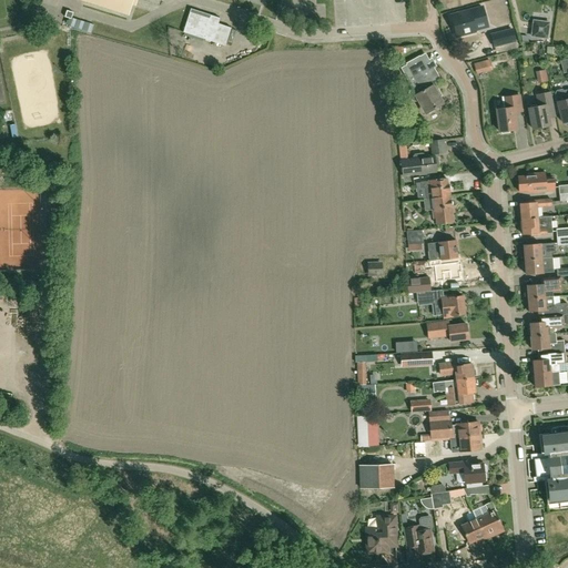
[(80,0),(129,16),(132,4),(135,6),(137,0),(80,0)]
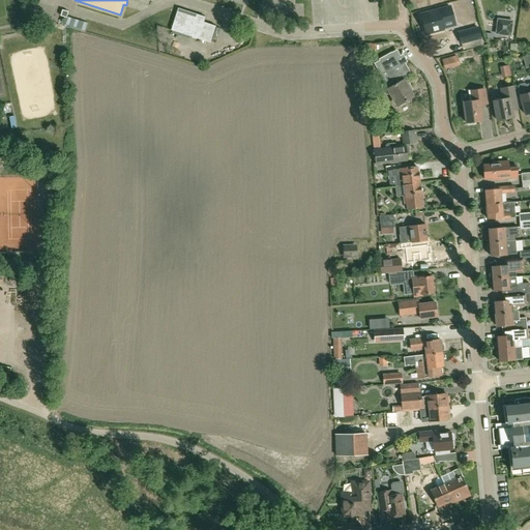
[(441,20),(452,17),(450,7),(421,15),(427,34),(443,29),(441,20)]
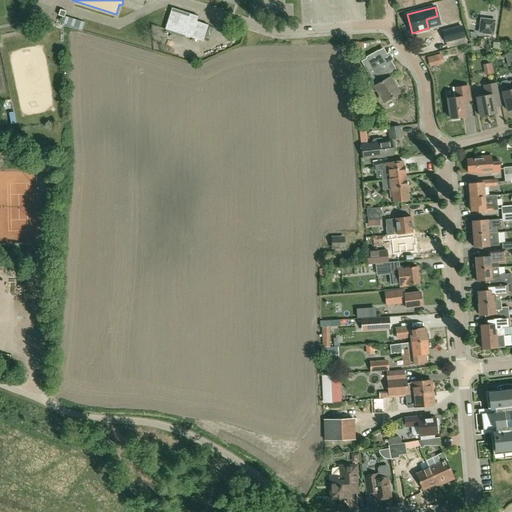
[(198,17),(189,14),(189,17),(171,11),(165,29),(203,42),(208,25),(196,22),(198,17)]
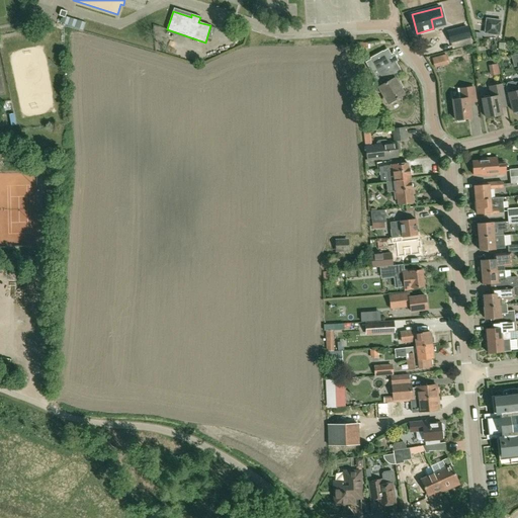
[(485,26),(484,33),(499,35),(501,20),(494,19),(493,23),(489,26),(485,26)]
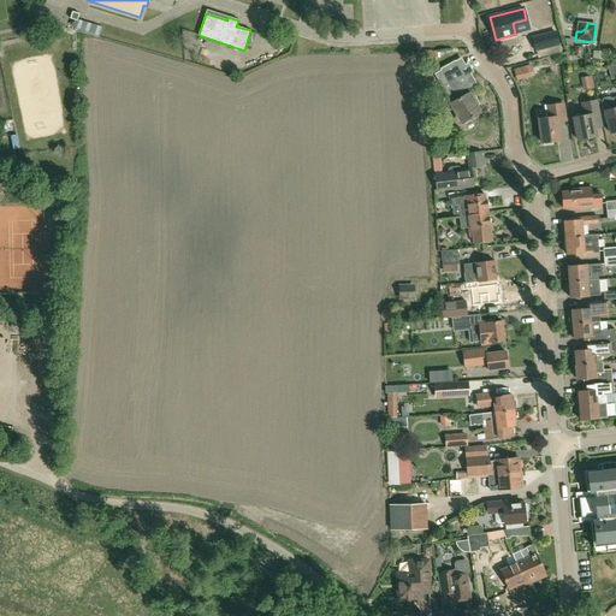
[(555,33),(532,39),(535,51),(558,45),(555,33)]
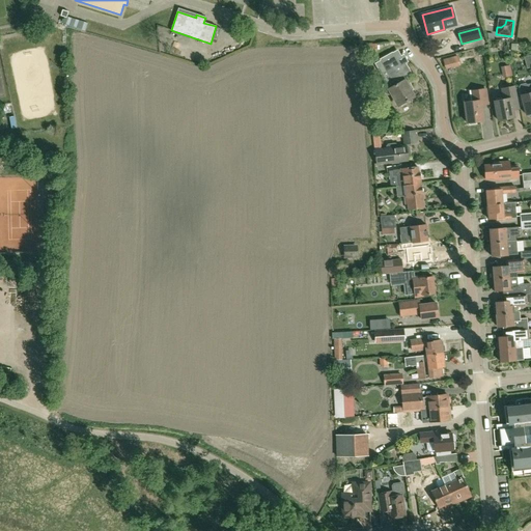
[(392,54),(380,60),(391,80),(385,83),(384,83),(384,84),(383,84),(383,85),(383,86),(382,86),(382,87),(382,88),(382,89),(382,90),(382,91),(383,91),(383,92),(384,92),(384,93),(385,94),(386,94),(387,94),(387,95),(388,95),(389,95),(390,95),(396,107),(398,106),(413,98),(410,91),(413,90),(404,76),(410,73),(406,64),(400,67),(392,54)]
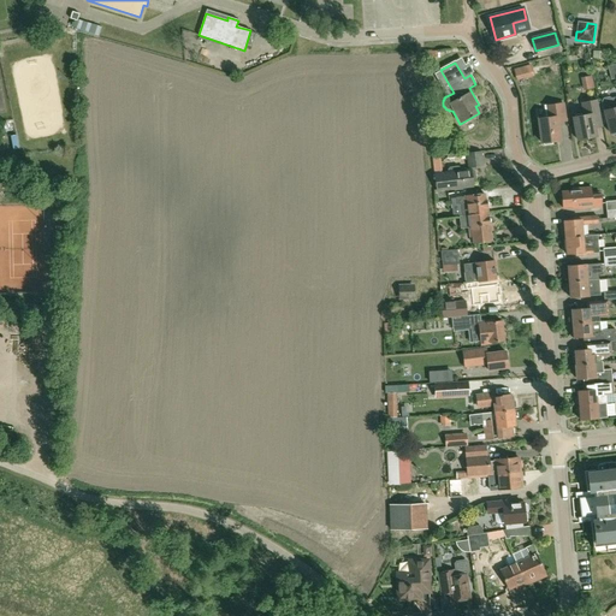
[(531,65),(514,70),(516,81),(534,76),(531,65)]
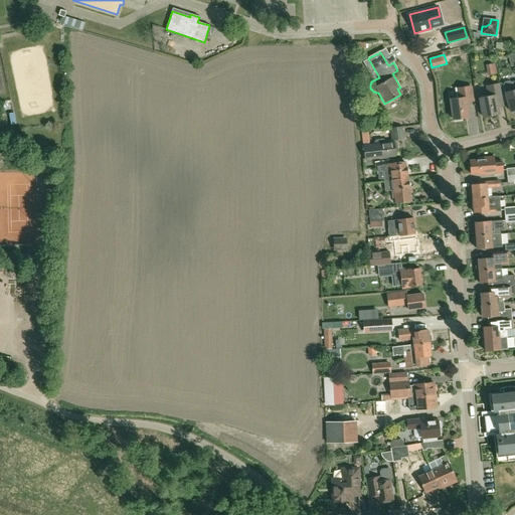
[(486,63),(488,73),(495,72),(494,62),(486,63)]
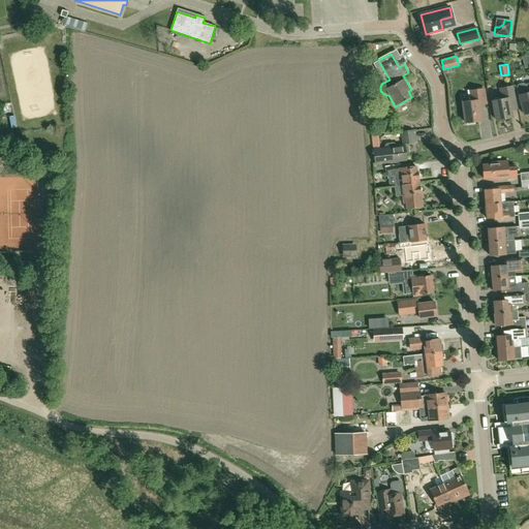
[(528,83),(525,84),(523,83),(519,84),(517,86),(524,114),(528,112),(528,83)]
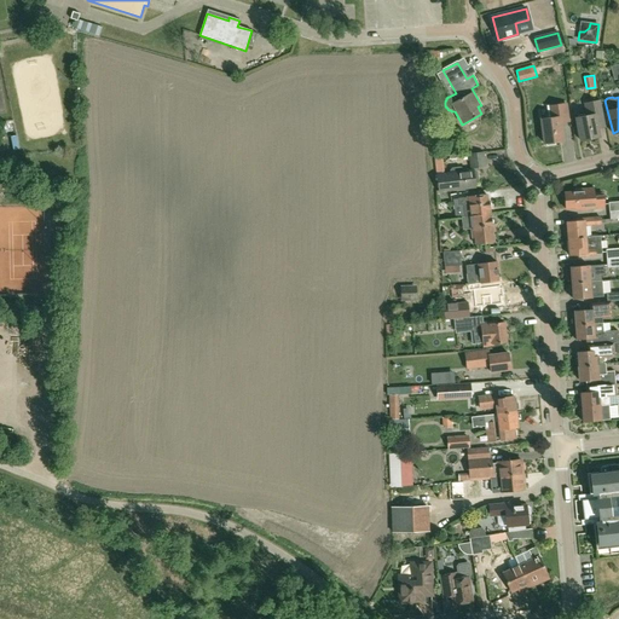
[(584,103),(586,116),(577,117),(580,140),(600,137),(597,128),(605,126),(600,100),(584,103)]
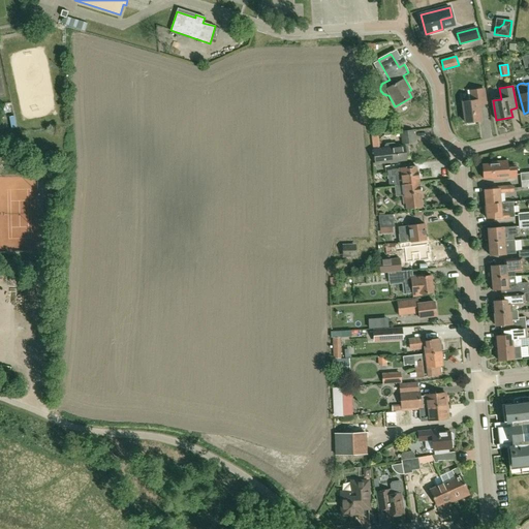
[(474,123),(474,121),(480,121),(478,104),(486,103),(484,89),(468,91),(469,101),(463,102),(465,122),(467,122),(467,124),(474,123)]
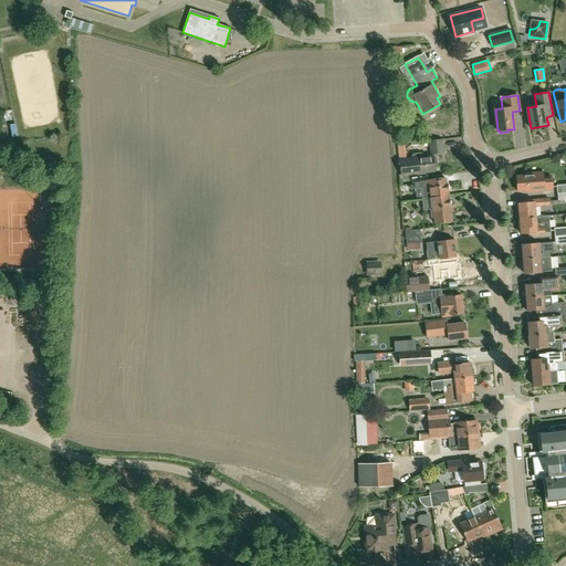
[(431,154),(443,153),(441,139),(429,142),(431,154)]
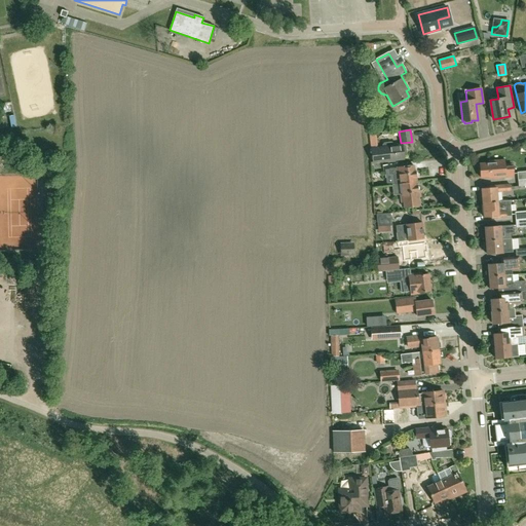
[(376,144),(376,133),(368,133),(369,144),(376,144)]
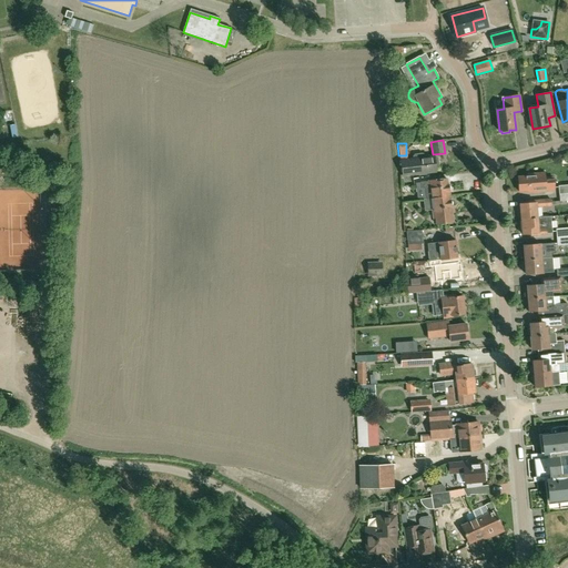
[(434,158),(425,158),(425,155),(423,154),(415,155),(414,156),(414,160),(402,161),(403,175),(436,172),(435,168),(437,168),(438,165),(438,159),(436,158),(434,158)]
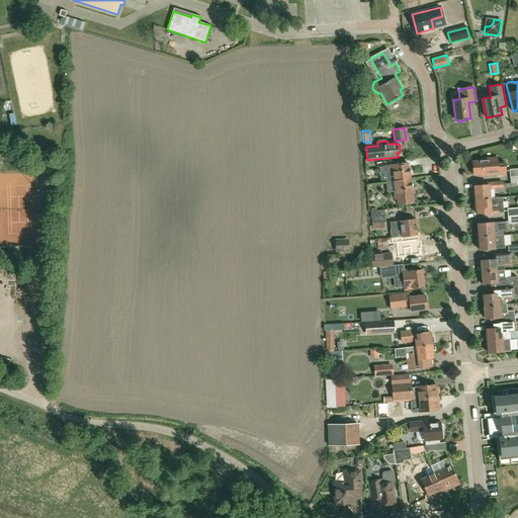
[(482,177),(506,175),(505,161),(497,162),(497,158),(472,160),(473,175),(482,174),(482,177)]
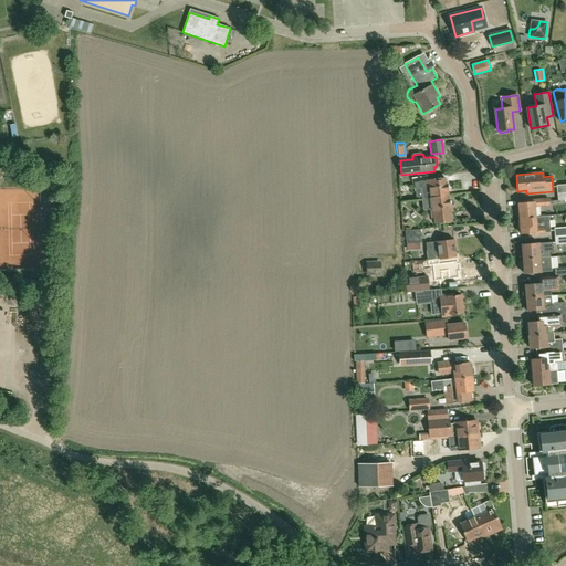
[(447,186),(447,185),(446,185),(444,179),(419,182),(420,189),(423,188),(425,198),(422,198),(422,199),(449,196),(448,191),(449,189),(449,187),(447,186)]
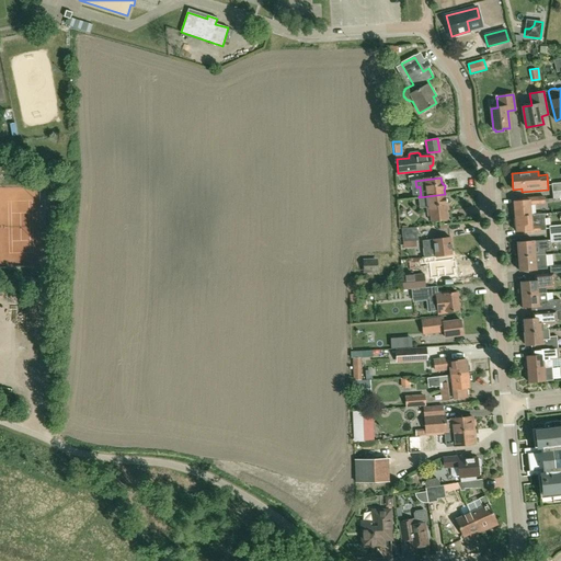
[(560,182),(551,184),(552,192),(560,191),(560,182)]
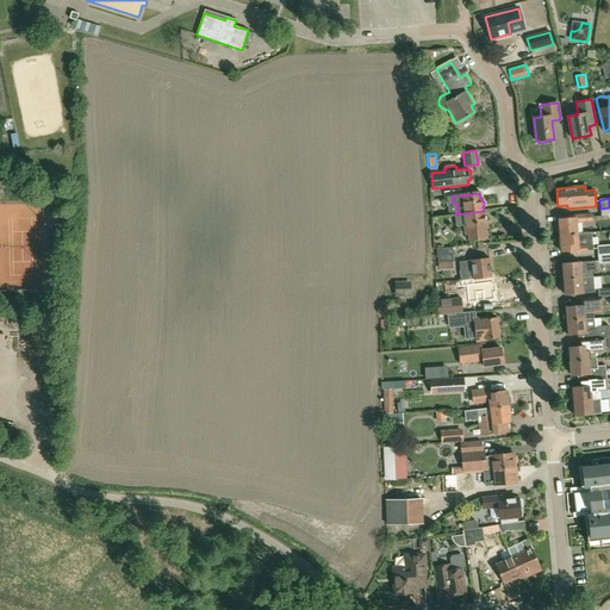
[(484,211),(455,215),(456,225),(467,224),(468,241),(486,238),(485,223),(486,221),(486,218),(484,217),(484,211)]
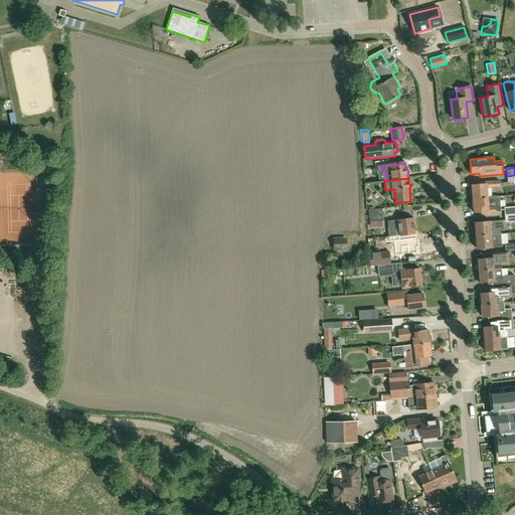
[(487,197),(487,187),(491,187),(500,186),(500,181),(479,182),(479,184),(472,185),(473,198),(487,197)]
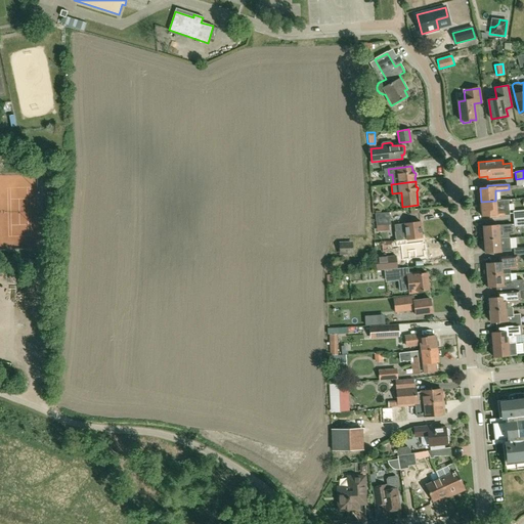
[(500,201),(495,201),(481,202),(483,217),(490,216),(490,217),(505,216),(505,215),(510,215),(508,200),(500,201)]
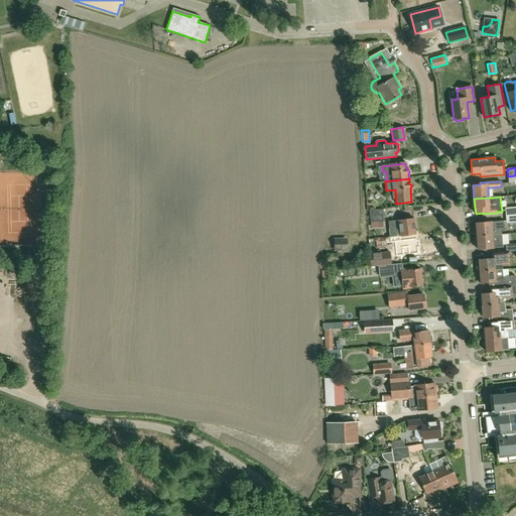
[(515,207),(505,208),(506,216),(515,214),(515,207)]
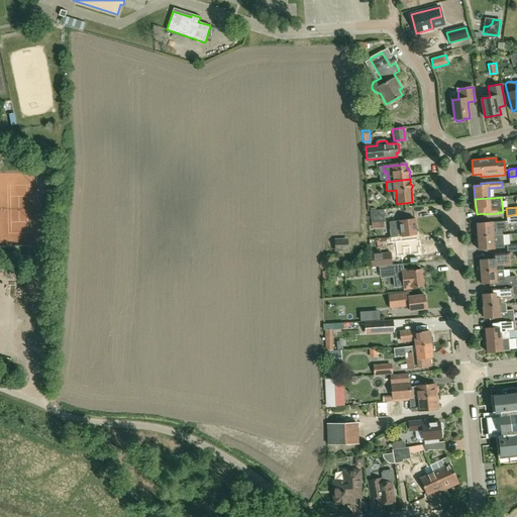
[(386,221),(384,209),(370,211),(372,222),(386,221)]
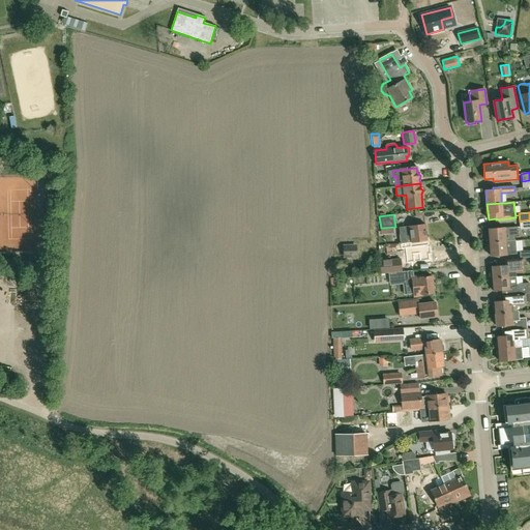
[(529,219),(520,222),(520,229),(529,228),(529,219)]
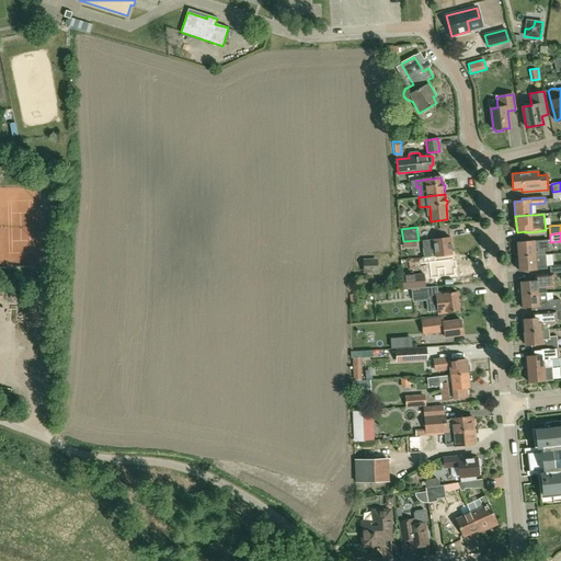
[(449,238),(422,241),(424,259),(434,258),(435,258),(451,255),(449,238)]
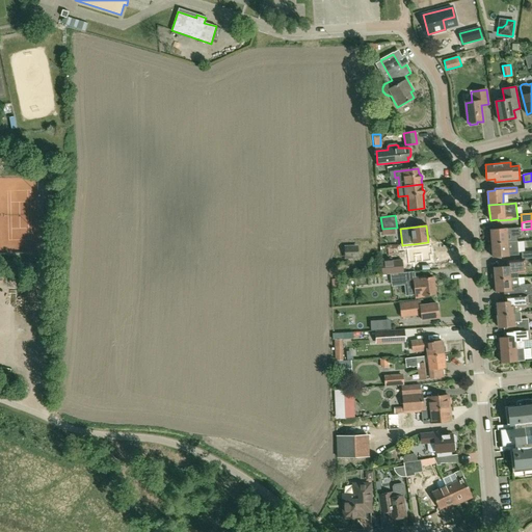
[(520,227),(506,228),(490,230),(491,243),(507,241),(517,240),(516,237),(520,237),(520,227)]
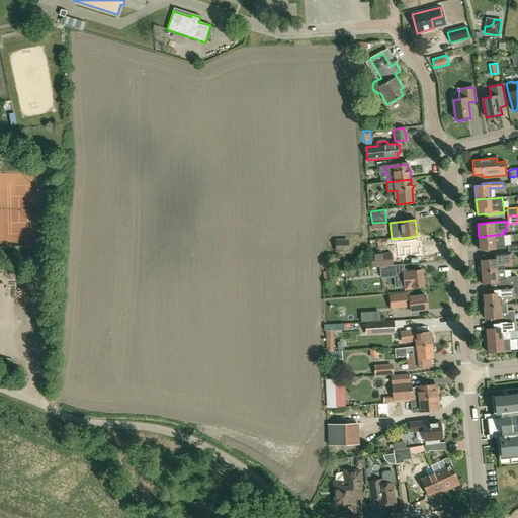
[(479,237),(479,238),(478,239),(477,239),(478,244),(478,245),(480,245),(480,250),(495,249),(495,248),(505,248),(504,234),(494,235),(479,237)]
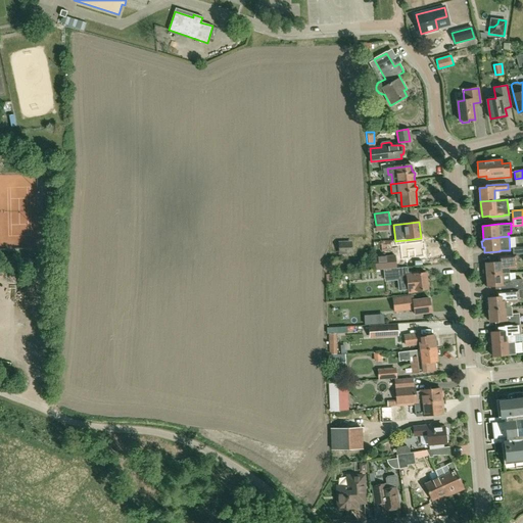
[(395,241),(395,246),(399,245),(401,259),(407,259),(424,257),(423,251),(425,251),(424,243),(422,243),(422,242),(406,244),(405,240),(395,241)]
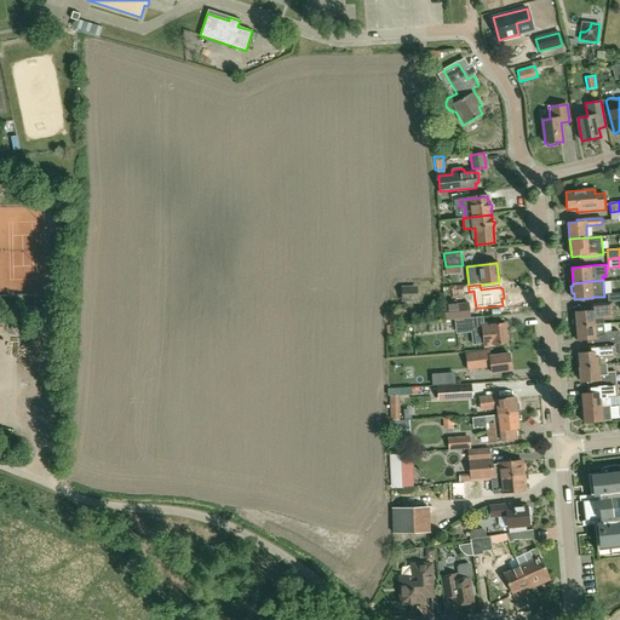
[(401,302),(418,302),(417,286),(401,287),(401,302)]
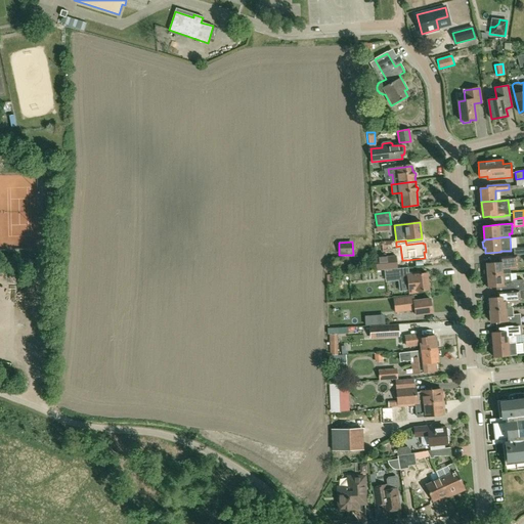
[(523,247),(513,249),(514,255),(523,254),(523,247)]
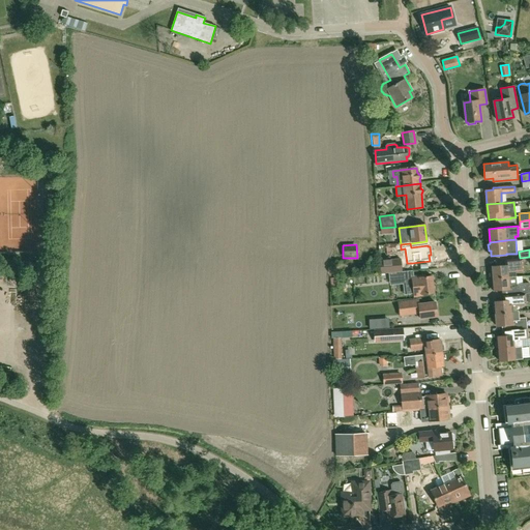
[(396,273),(402,272),(400,259),(379,262),(381,275),(396,273)]
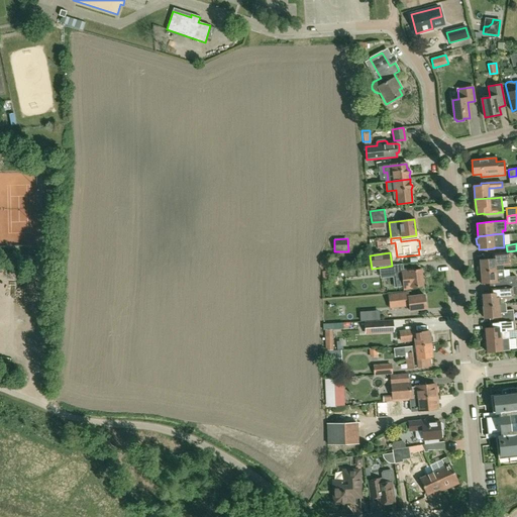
[(478,271),(480,272),(480,273),(496,272),(503,271),(502,263),(508,263),(508,252),(493,253),(493,260),(479,261),(480,266),(478,267),(478,271)]
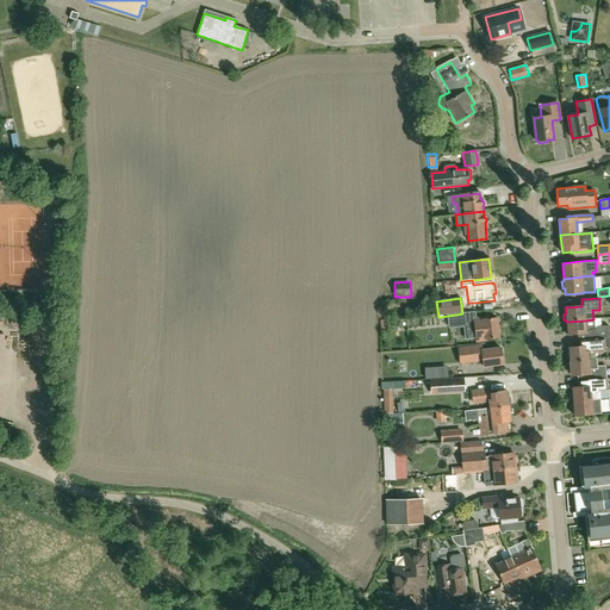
[(470,313),(462,313),(456,315),(458,323),(471,322),(470,313)]
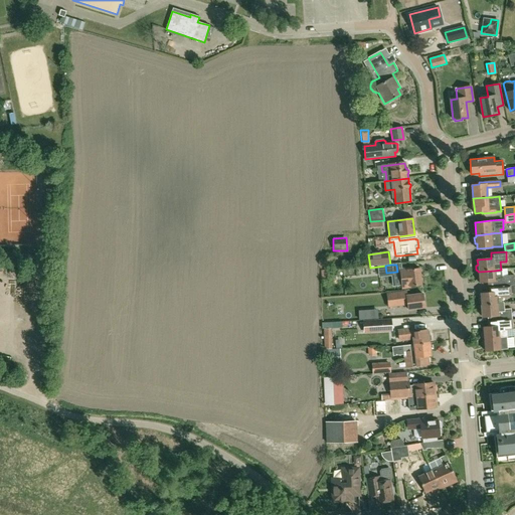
[(419,269),(412,270),(412,268),(399,269),(401,289),(409,288),(409,286),(421,285),(419,269)]
